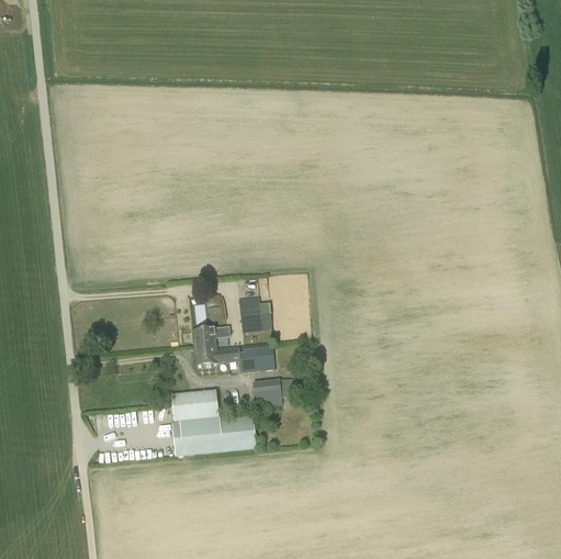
[(257,293),(238,295),(240,327),(242,333),(272,328),(269,303),(258,304),(257,293)]
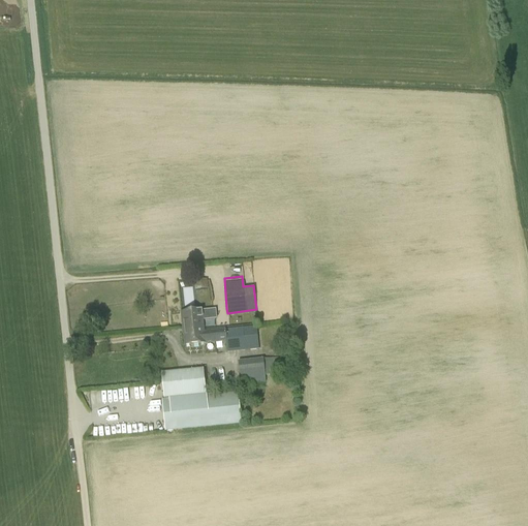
[(207,286),(206,277),(196,278),(197,287),(207,286)]
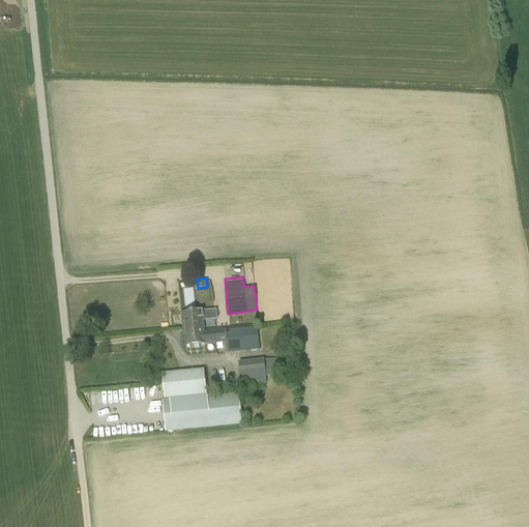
[(256,324),(204,328),(203,319),(216,317),(215,308),(201,309),(181,311),(184,344),(226,340),(227,351),(259,347),(256,324)]
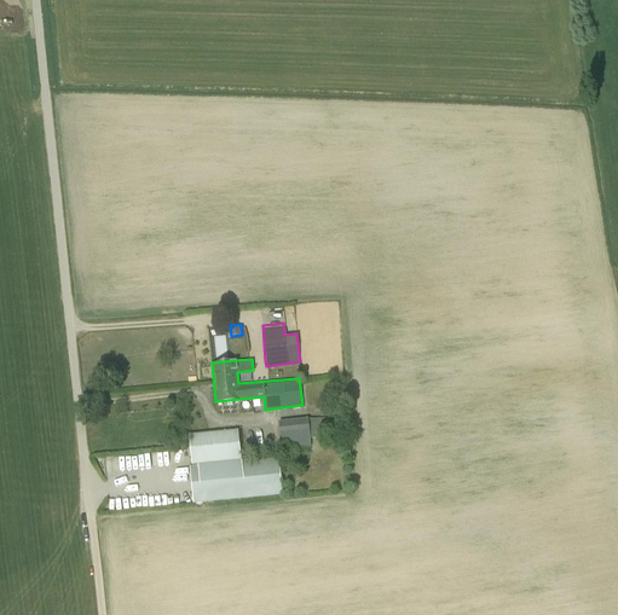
[(327,434),(324,416),(307,417),(278,419),(281,447),(310,444),(310,436),(327,434)]
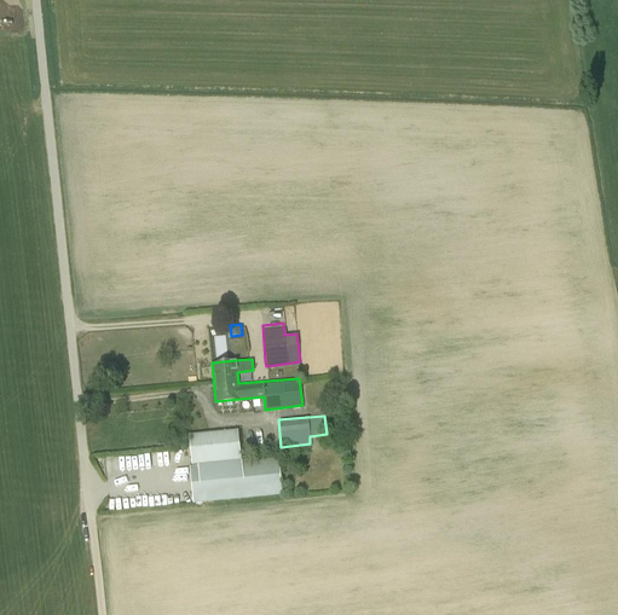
[(240,458),(236,429),(188,433),(190,463),(240,458)]
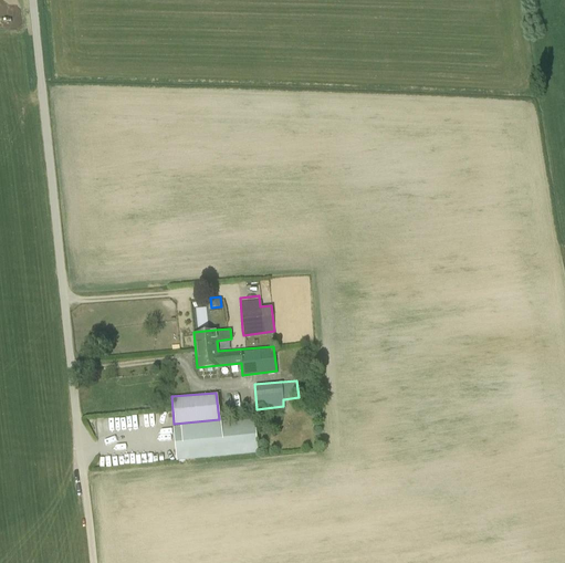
[(258,450),(254,417),(173,425),(163,426),(164,438),(174,437),(176,459),(258,450)]
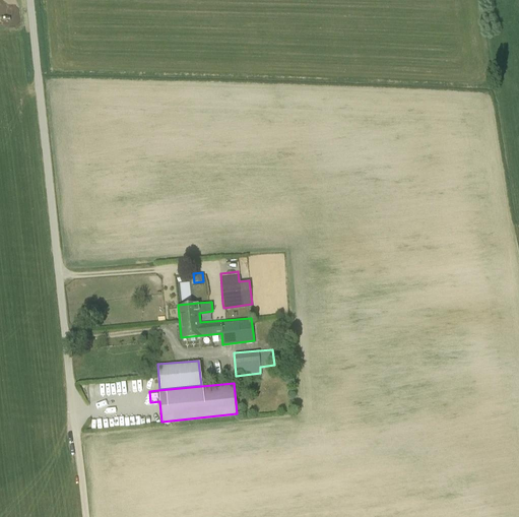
All buildings are outlined.
